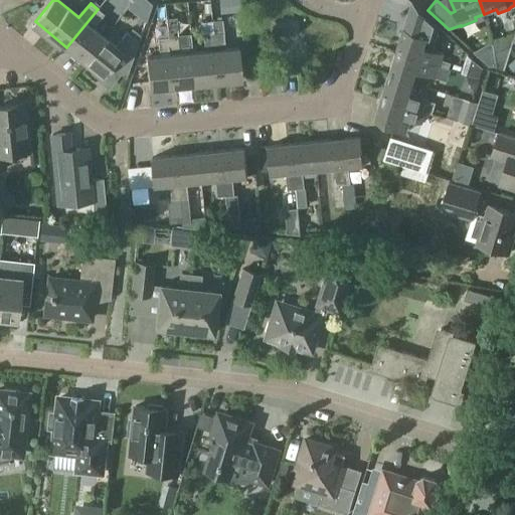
[(434,39),(438,26),(415,5),(407,31),(430,38),(434,39)]
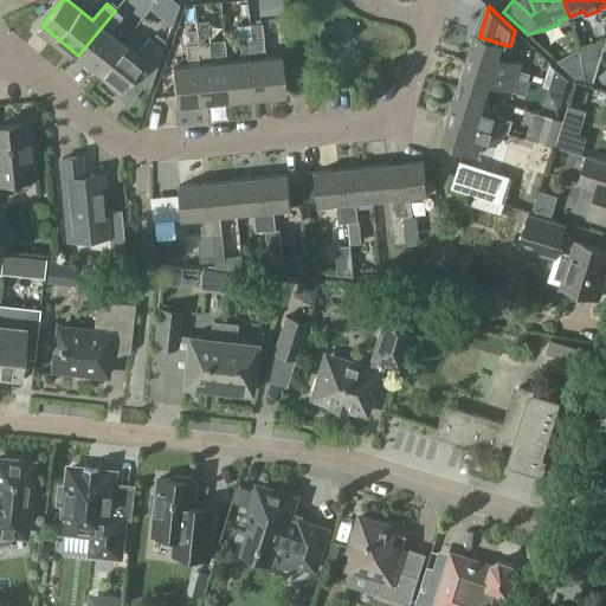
[(98,72),(122,44),(109,33),(122,17),(115,11),(78,56),(98,72)]
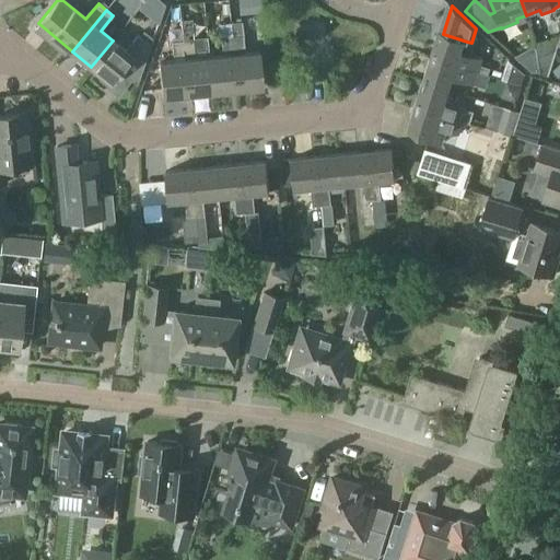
[(234,49),(244,48),(242,22),(231,23),(233,36),(234,49)]
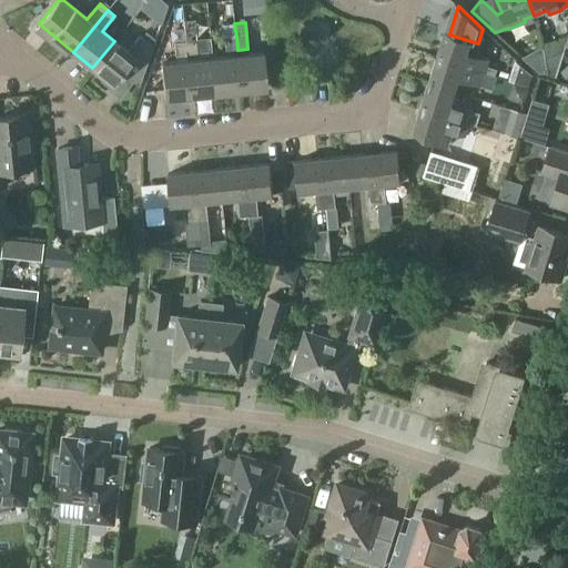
[(184,41),(186,56),(198,53),(196,40),(195,30),(184,31),(185,41),(184,41)]
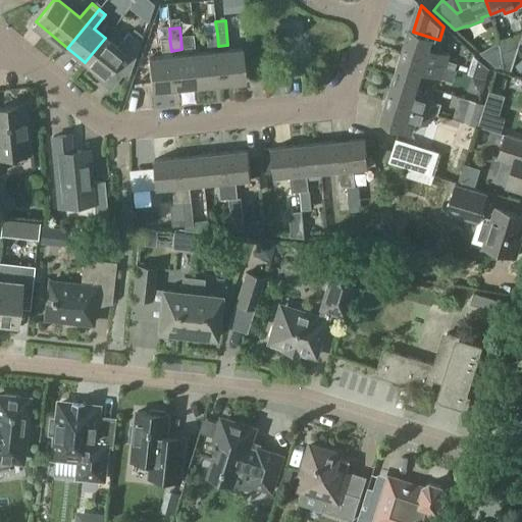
[(435,39),(413,32),(410,31),(402,53),(448,67),(451,56),(431,49),(435,39)]
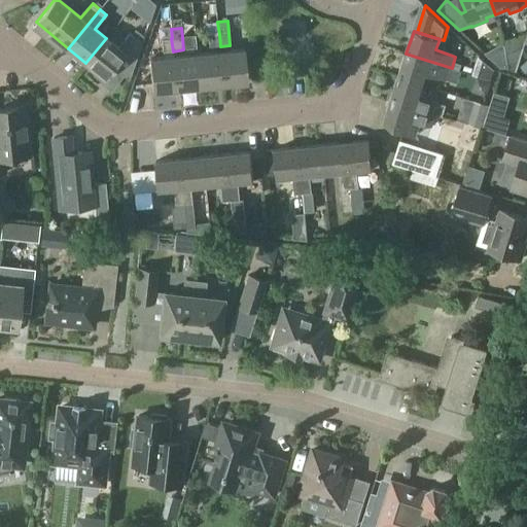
[(85,63),(104,78),(113,67),(129,80),(142,43),(130,33),(117,48),(106,38),(85,63)]
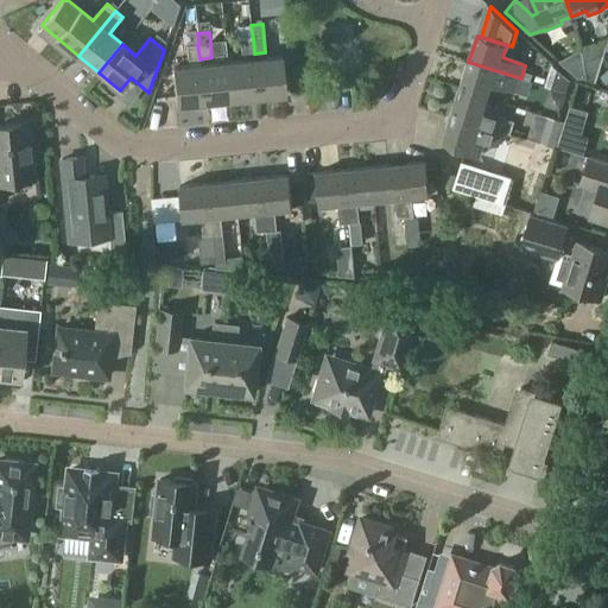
[(241,55),(254,54),(253,39),(240,40),(241,55)]
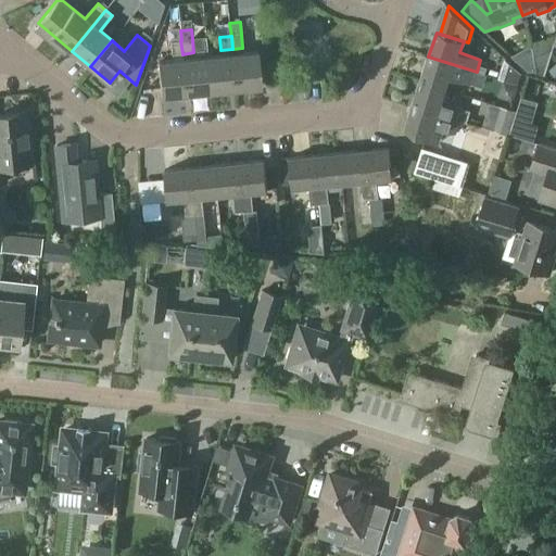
[(182,54),(180,40),(171,41),(172,54),(182,54)]
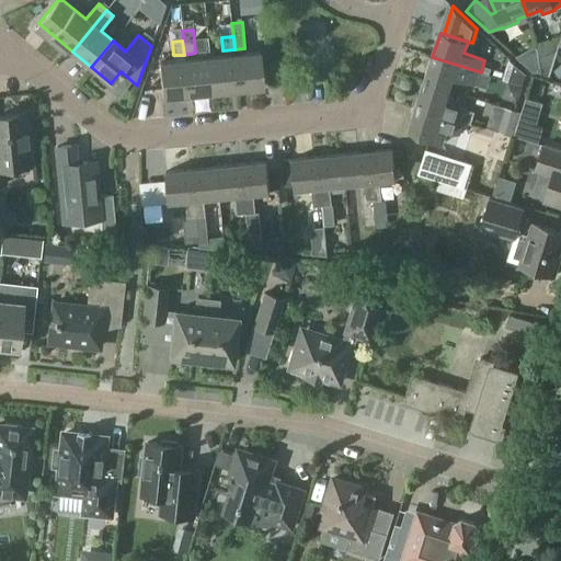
[(235,55),(238,91),(263,88),(260,53),(235,55)]
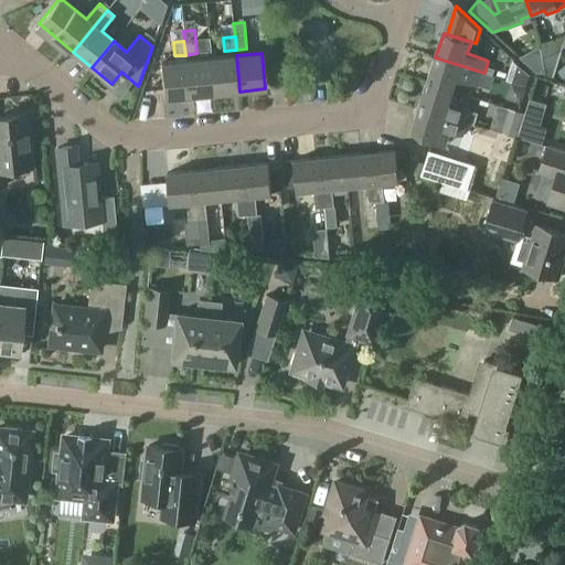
[(214,94),(240,92),(236,55),(211,57),(214,94)]
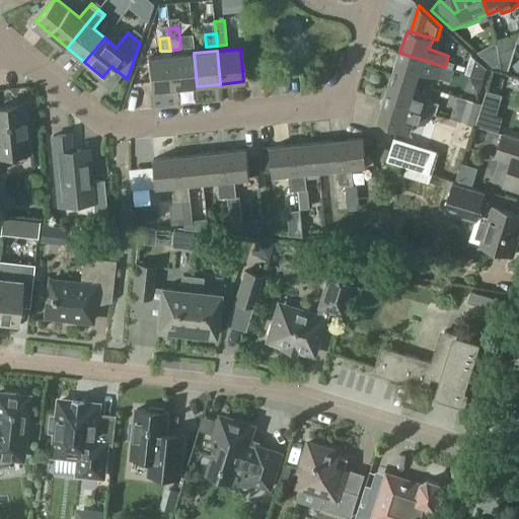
[(173,88),(197,86),(194,53),(170,55),(173,88)]
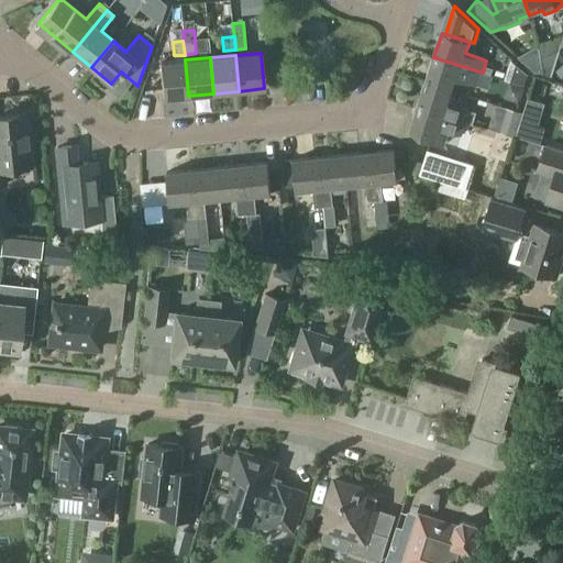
[(478,86),(483,73),(433,57),(426,83),(453,91),(456,78),(478,86)]
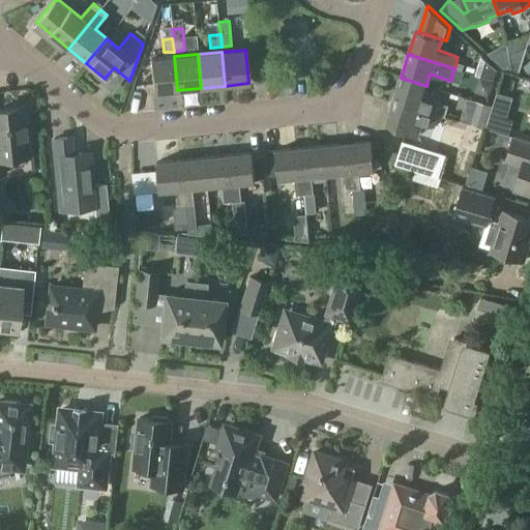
[(153,92),(177,90),(174,56),(150,58),(153,92)]
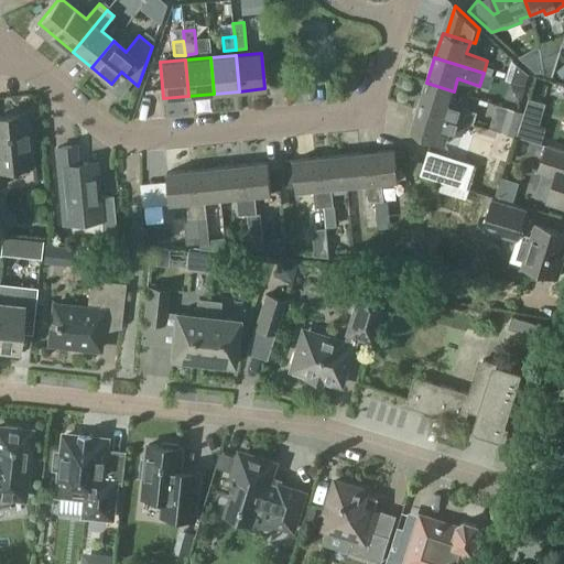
[(449,102),(454,91),(426,83),(418,108),(466,123),(472,109),(449,102)]
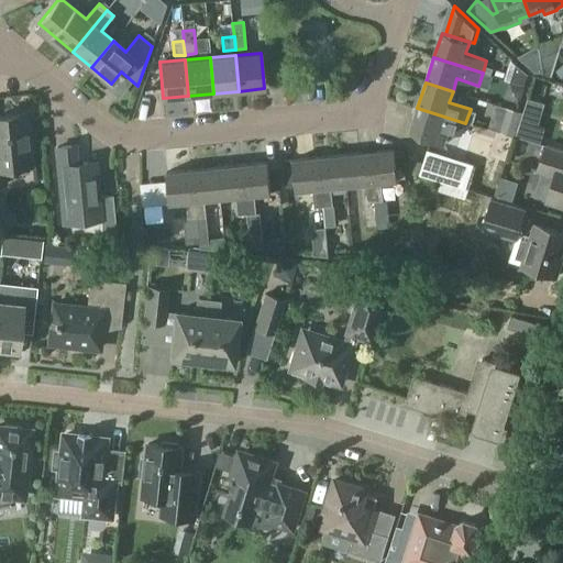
[(462,135),(465,123),(417,108),(408,133),(437,142),(441,129),(462,135)]
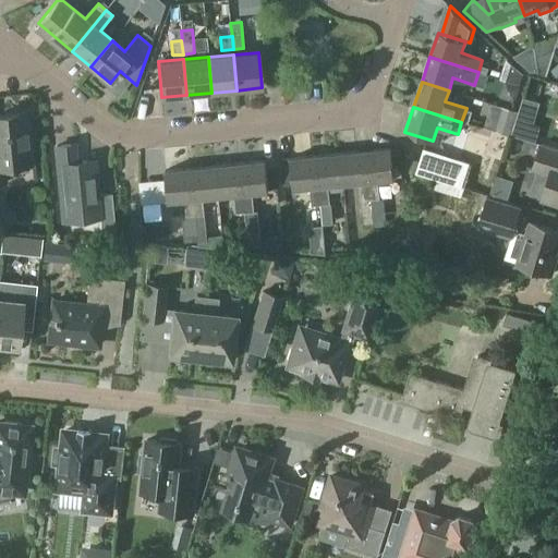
[(501,107),(494,132),(509,136),(516,111),(501,107)]
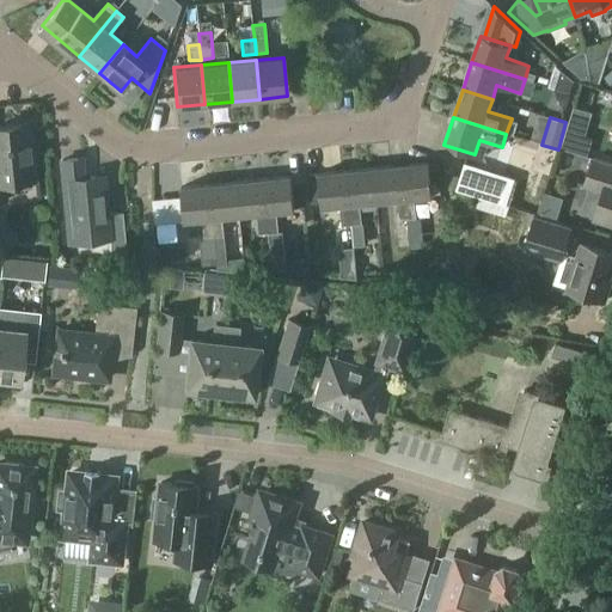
[(0,202),(7,202),(5,183),(35,181),(30,124),(0,127),(0,202)]
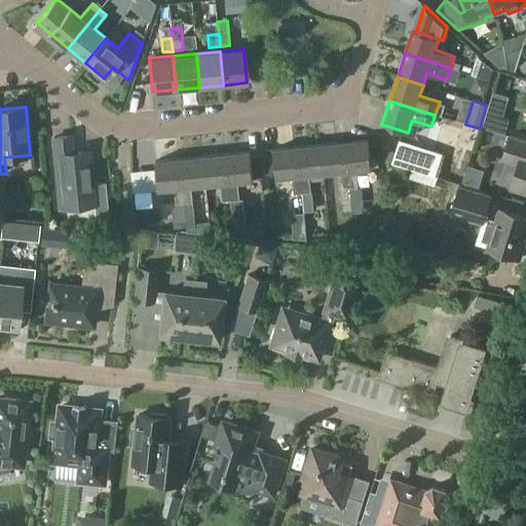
[(69,136),(52,138),(59,208),(95,204),(89,152),(71,154),(69,136)]
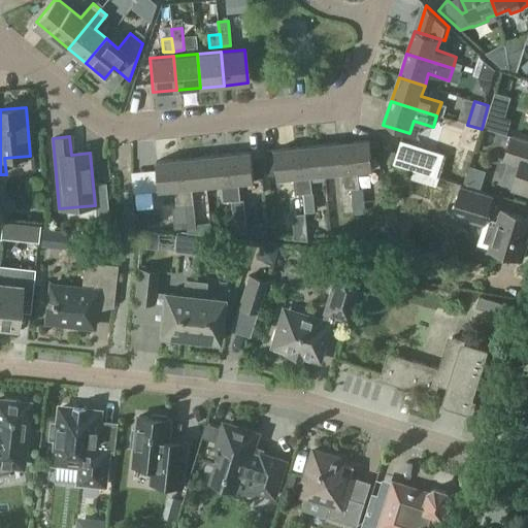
[(521,165),(514,188),(527,192),(527,143),(512,138),(504,160),(521,165)]
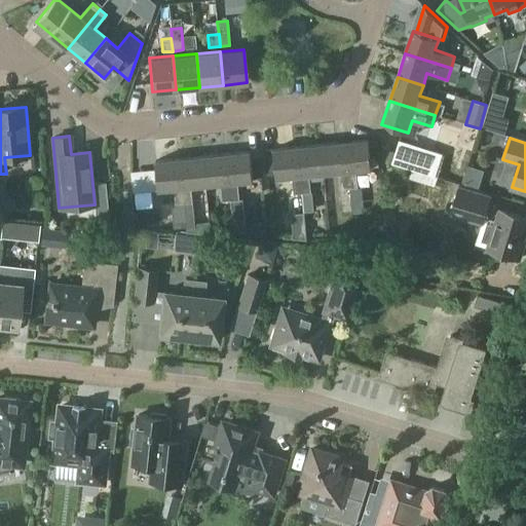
[(369,141),(345,143),(347,172),(349,189),(351,218),(361,217),(358,188),(357,171),(371,168),(369,141)]
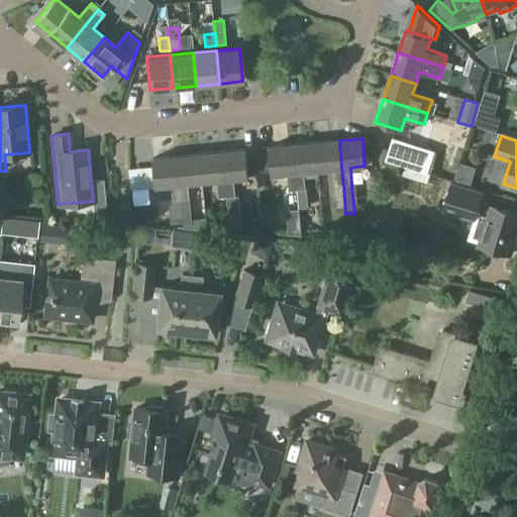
[(437,152),(393,138),(389,149),(374,144),(374,156),(386,160),(430,174),(437,152)]
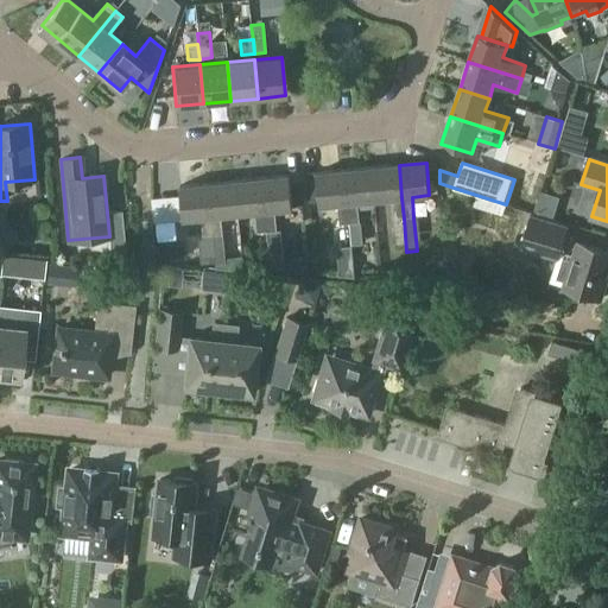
[(399,165),(372,166),(374,201),(392,198),(393,219),(397,253),(406,252),(404,219),(401,198),(399,165)]
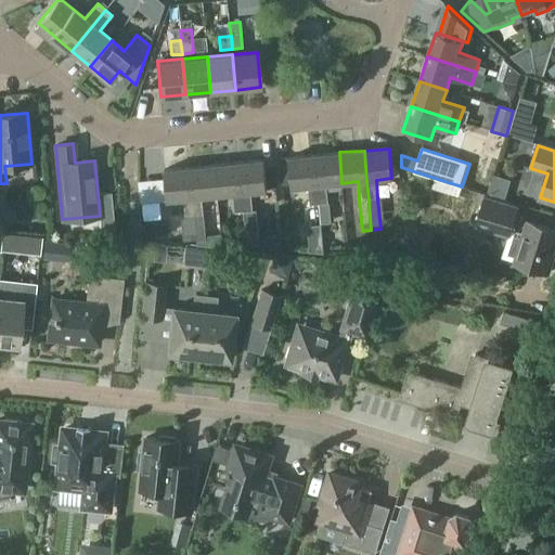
[(339,152),(314,154),(318,185),(320,219),(321,226),(322,226),(325,253),(324,254),(332,254),(330,218),(326,184),(341,183),(339,152)]
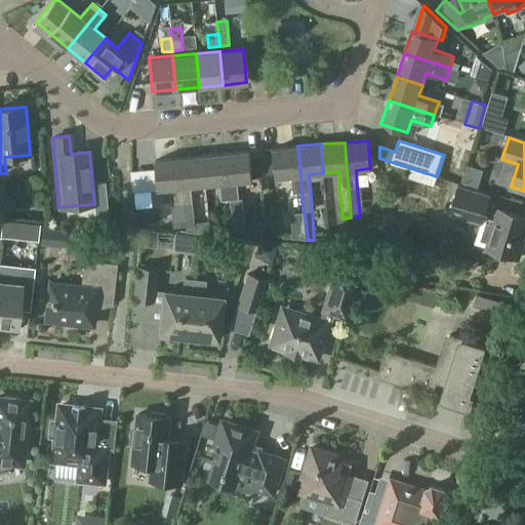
[(297,146),(274,148),(276,177),(291,176),(294,207),(303,207),(300,175),(297,146)]
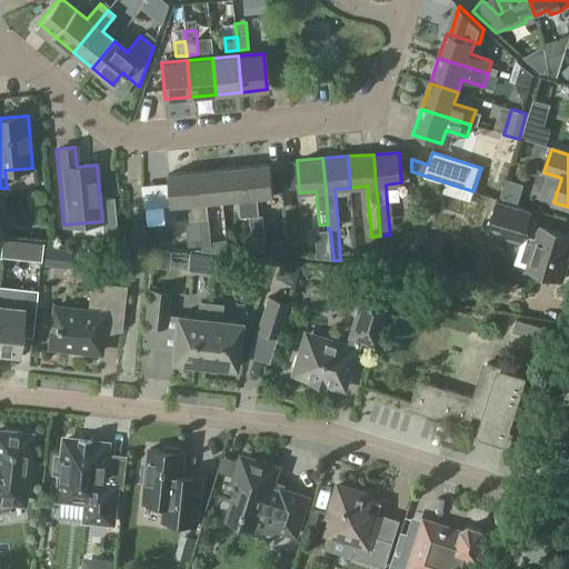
[(271,165),(246,167),(248,198),(249,217),(251,230),(252,230),(255,252),(268,253),(265,216),(259,217),(257,197),(275,196),(271,165)]
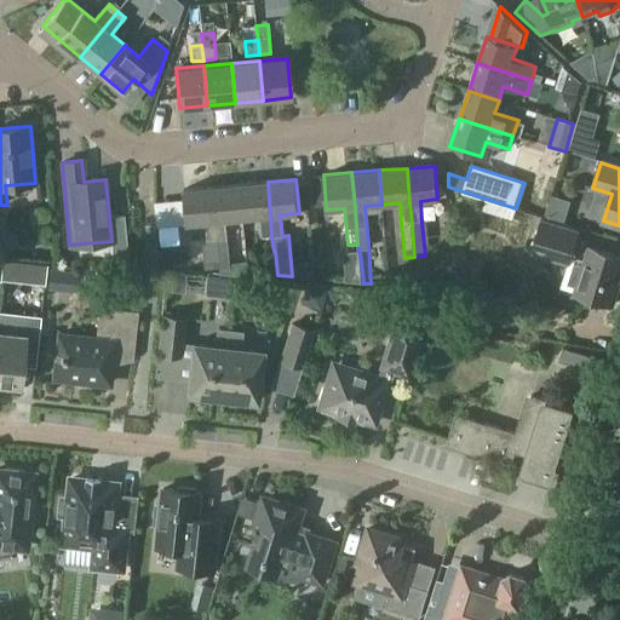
[(268,182),(240,184),(242,218),(259,217),(262,237),(271,236),(270,216),(268,182)]
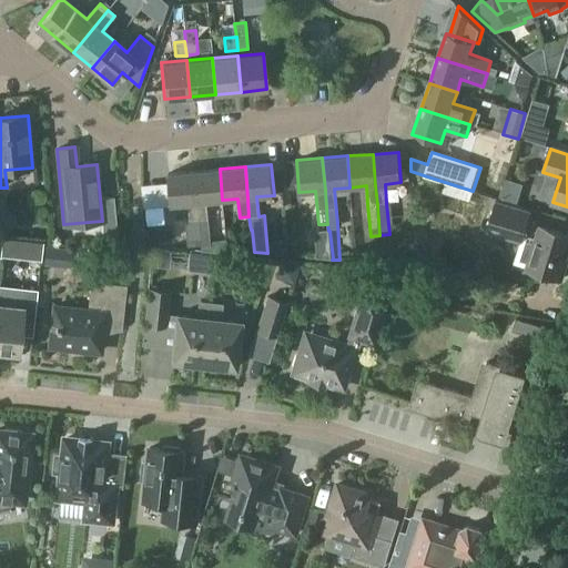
[(220,169),(194,171),(198,202),(201,246),(202,246),(203,253),(211,253),(211,246),(206,201),(222,200),(220,169)]
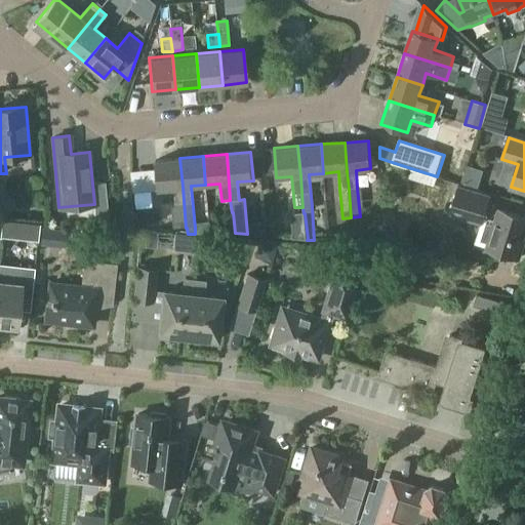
[(174,228),(186,228),(183,187),(179,158),(156,160),(158,189),(173,188),(174,205),(171,206),(173,228),(174,228)]
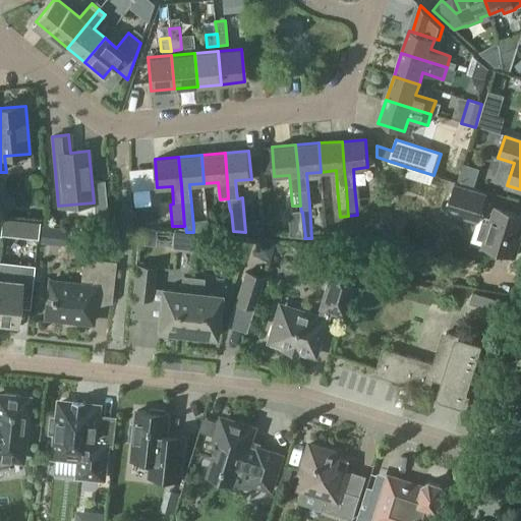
[(153,205),(152,183),(128,184),(129,206),(153,205)]
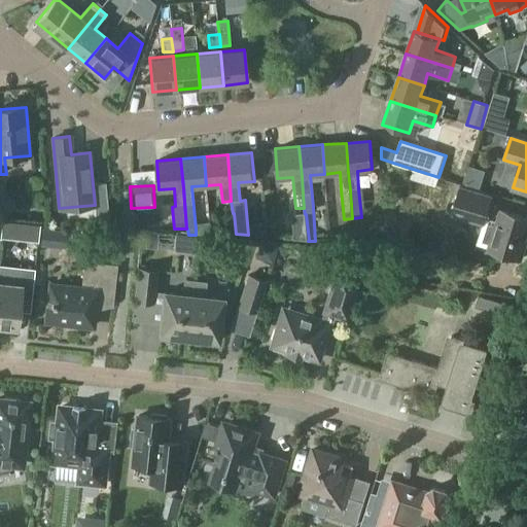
[(493,196),(459,185),(450,215),(483,225),(477,246),(522,260),(526,244),(526,241),(523,240),(526,226),(526,218),(502,210),(498,221),(486,217),(493,196)]
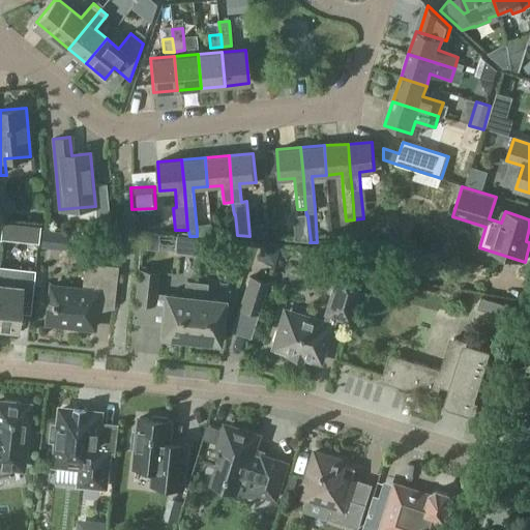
[(294,216),(297,240),(310,242),(311,241),(307,215),(306,215),(294,216)]
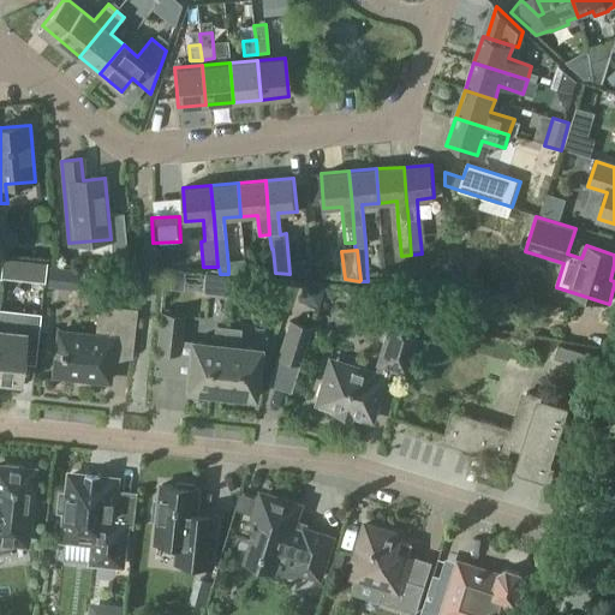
[(23,280),(25,260),(5,257),(4,267),(3,278),(23,280)]
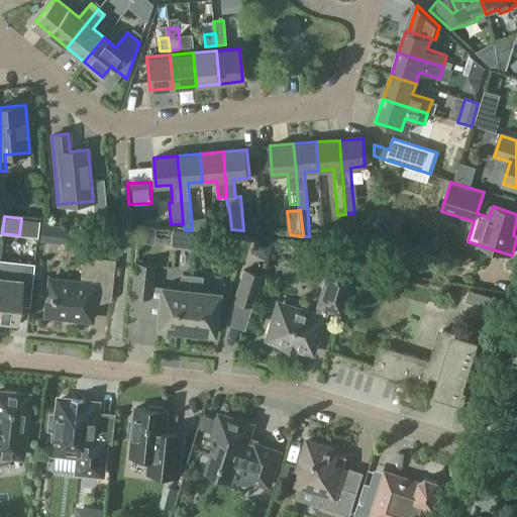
[(192,248),(194,231),(192,230),(185,230),(173,228),(171,246),(192,248)]
